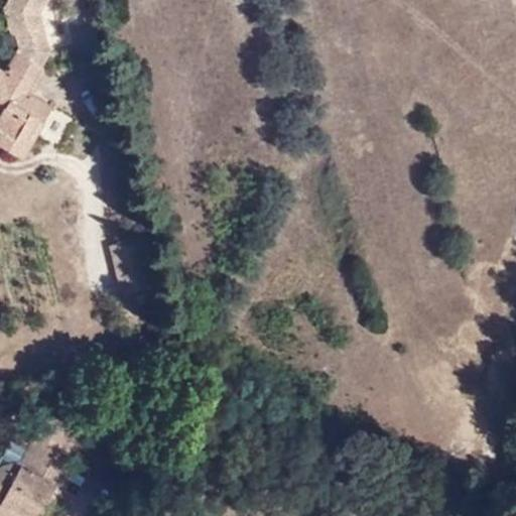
[(6,73),(0,69),(0,146),(24,161),(55,108),(37,97),(49,73),(43,70),(52,52),(42,14),(50,0),(10,0),(5,10),(12,38),(17,36),(20,49),(6,73)]
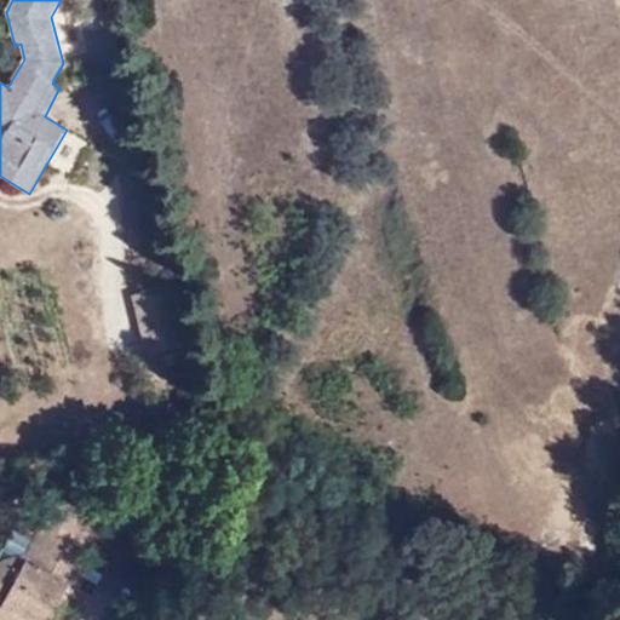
[(141,297),(156,360),(191,350),(176,288),(141,297)]
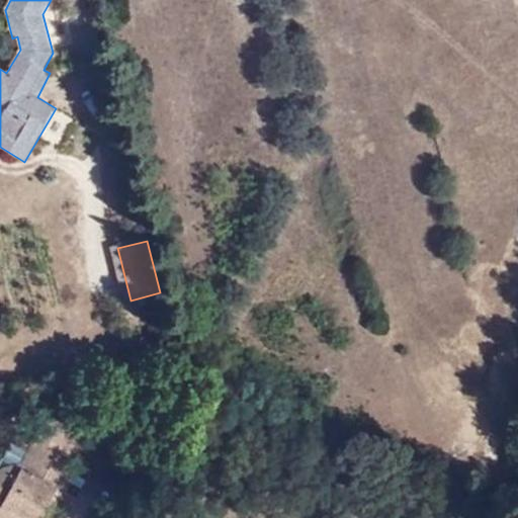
[(0,502),(5,502),(32,517),(63,517),(55,513),(46,508),(74,454),(63,448),(76,425),(52,411),(21,466),(0,469),(0,502)]
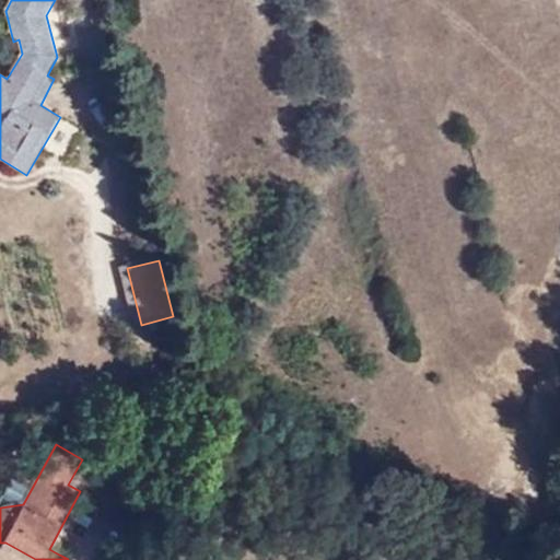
[(59,555),(91,498),(80,491),(49,549),(59,555)]
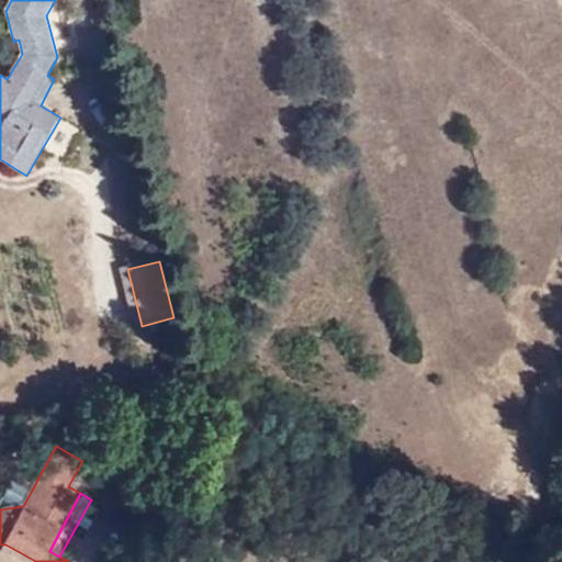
[(0,558),(3,557),(12,561),(35,561),(6,544),(0,544),(0,558)]
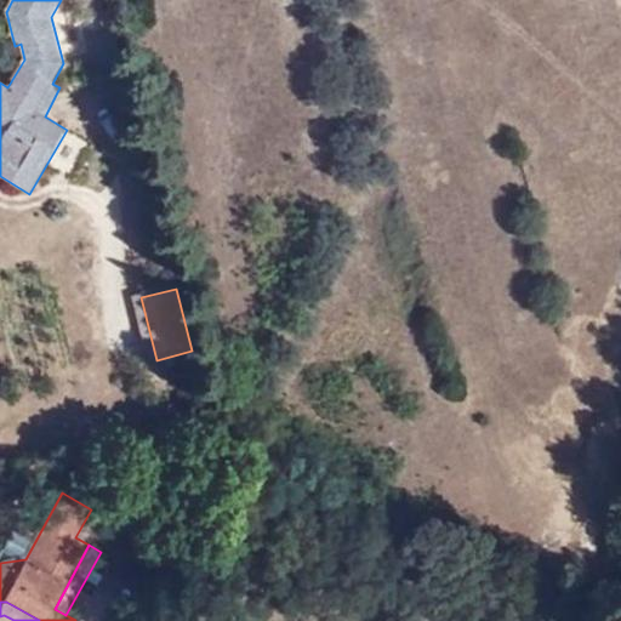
All buildings are outlined.
